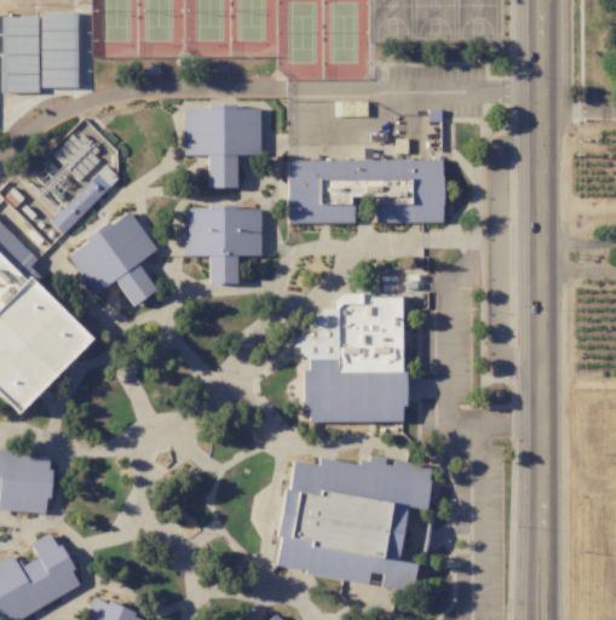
[(78,12),(41,12),(40,87),(76,89),(78,12)]
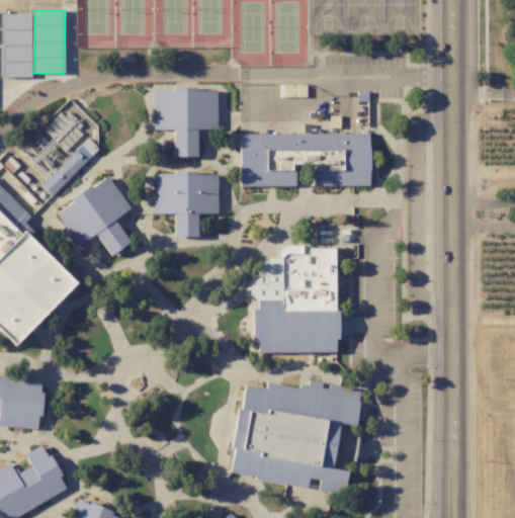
[(0,14),(0,37),(0,78),(32,78),(31,14),(0,14)]
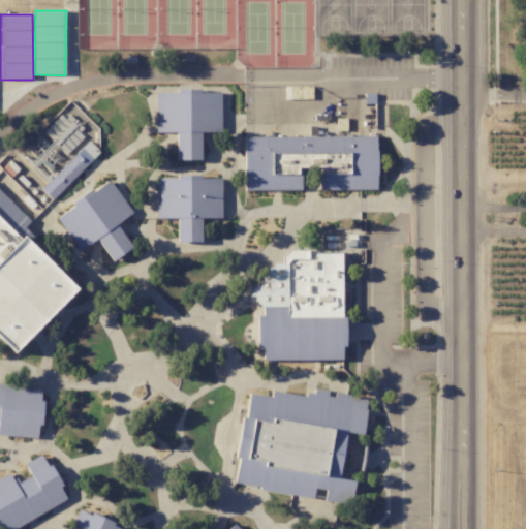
[(204,161),(204,132),(223,132),(223,91),(158,91),(158,133),(179,133),(179,161),(204,161)]
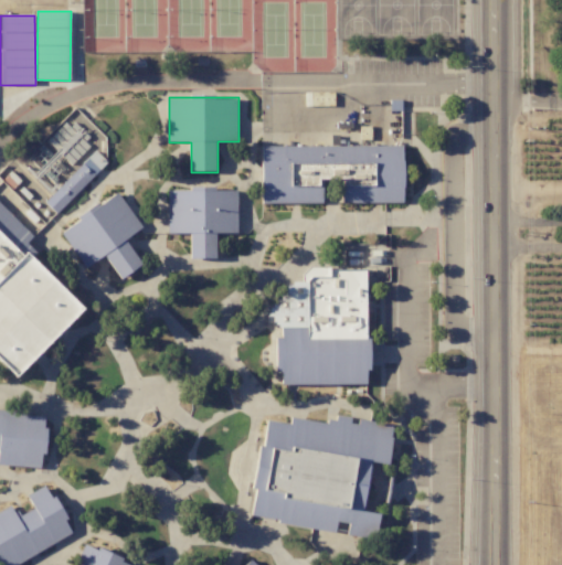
[(53,194),(84,162),(81,160),(97,142),(92,137),(98,130),(76,108),(32,153),(33,155),(23,166),(53,194)]
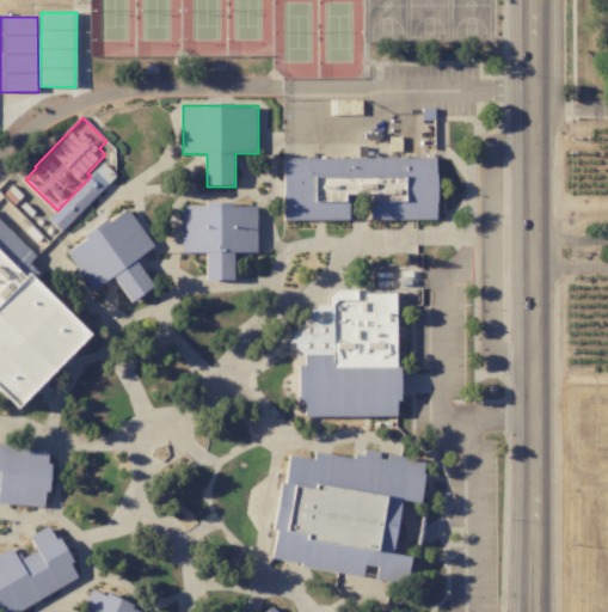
[(284,220),(350,220),(350,193),(373,193),(373,220),(438,219),(438,158),(284,159),(284,220)]
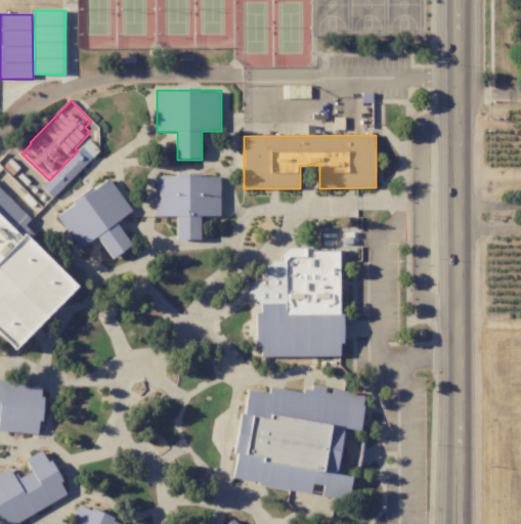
[(101,151),(91,140),(43,187),(53,198),(101,151)]
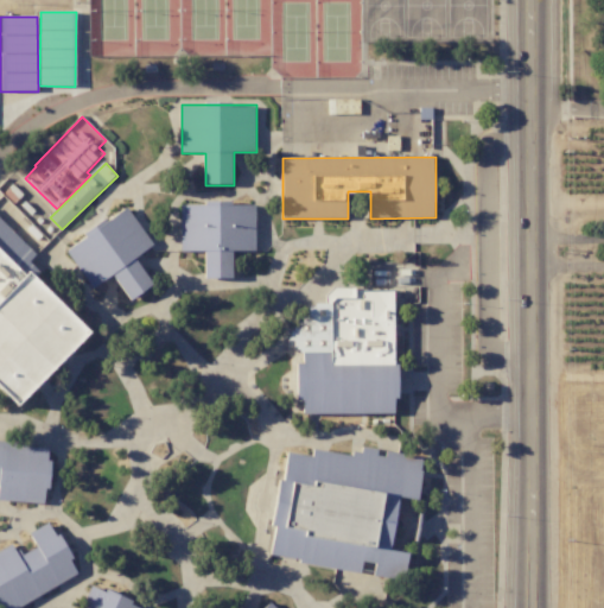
[(256,204),(182,204),(182,252),(205,252),(205,278),(234,278),(234,252),(256,251),(256,204)]
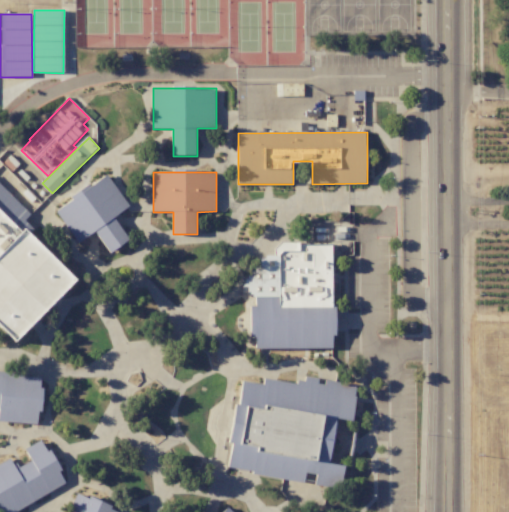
[(56,209),(78,243),(96,231),(110,253),(130,240),(115,217),(130,207),(109,174),(56,209)]
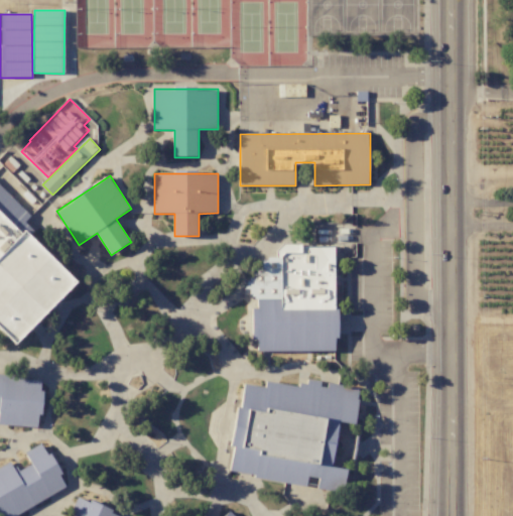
[(0,273),(0,328),(16,344),(78,282),(28,233),(16,233),(32,217),(0,183),(0,214),(0,245),(7,238),(12,243),(0,254),(0,273)]
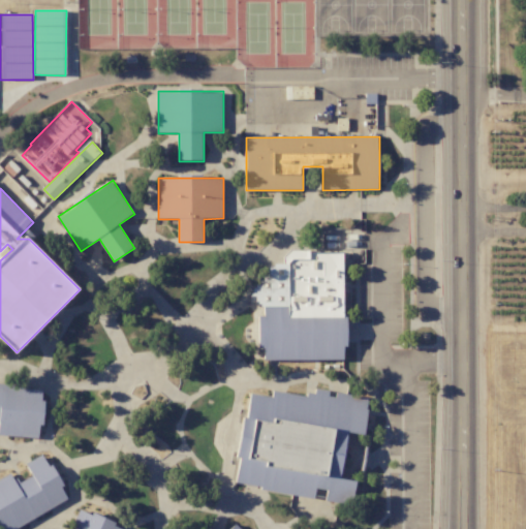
[(343,251),(285,252),(286,265),(269,266),(270,278),(254,278),(255,307),(265,306),(265,316),(258,316),(259,349),(265,349),(265,361),(346,359),(343,251)]
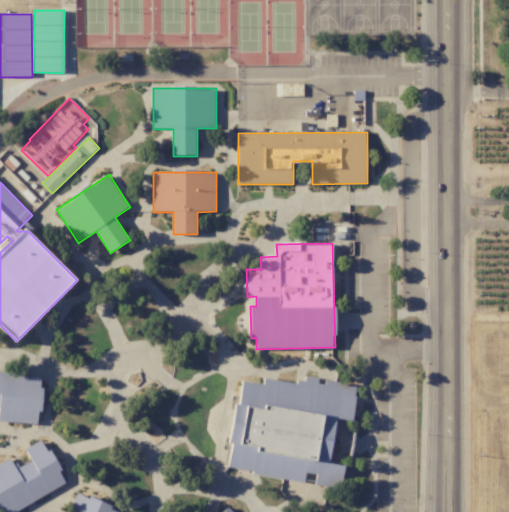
[(0,394),(0,422),(41,423),(43,375),(1,374),(0,394)]
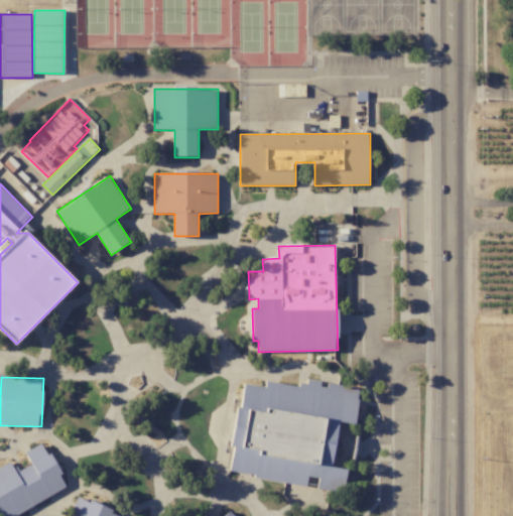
[(230,476),(307,484),(308,477),(319,478),(318,488),(345,491),(348,469),(333,468),(338,422),(357,423),(360,387),(322,384),(322,381),(308,380),(307,386),(266,382),(266,387),(244,384),(241,407),(236,407),(232,446),(233,446),(230,476)]
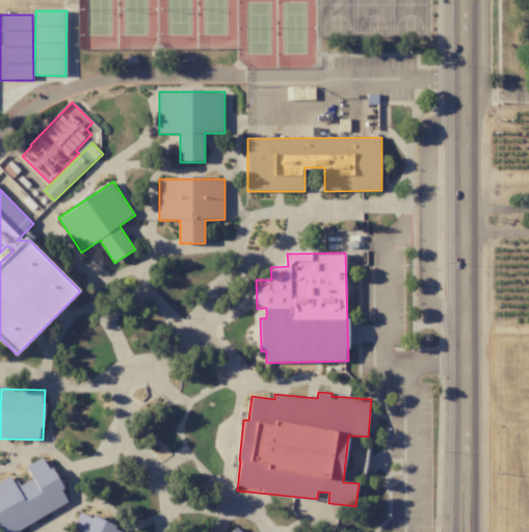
[(0,531),(16,531),(70,503),(63,491),(63,489),(46,456),(27,467),(33,478),(27,482),(15,482),(11,476),(0,482),(0,531)]
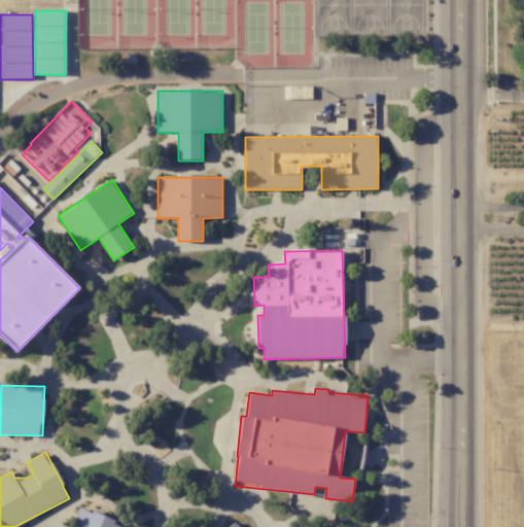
[(125,526),(126,525),(80,507),(73,526),(76,526),(125,526)]
